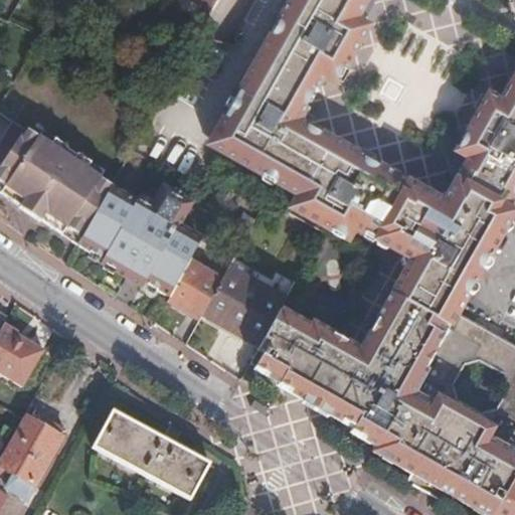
[(514,349),(453,314),(483,260),(509,213),(504,210),(514,191),(514,79),(500,106),(488,100),(459,149),(472,156),(455,186),(442,209),(426,201),(290,125),(319,72),(332,79),(361,28),(348,21),(360,0),(293,0),(208,148),(241,167),(274,184),(299,198),(292,210),(325,229),(344,239),(350,227),(355,230),(412,263),(392,298),(356,361),(300,330),(276,317),(260,346),(249,363),(269,374),(266,380),(270,383),(379,443),(373,455),(410,475),(450,498),(479,514),(491,514),(514,475),(514,472),(514,349)]
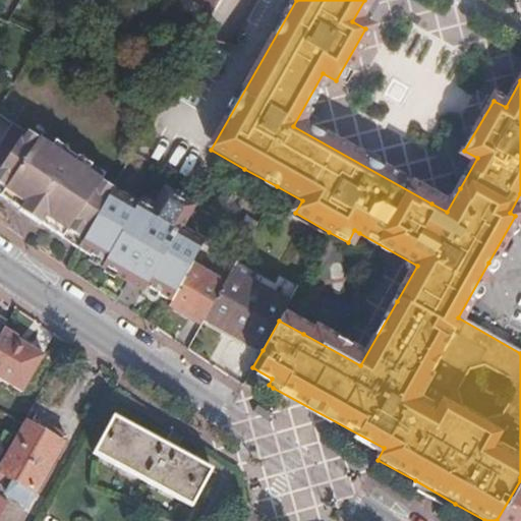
[(0,160),(0,201),(76,251),(108,196),(111,191),(70,166),(66,171),(55,163),(58,159),(19,132),(0,160)]
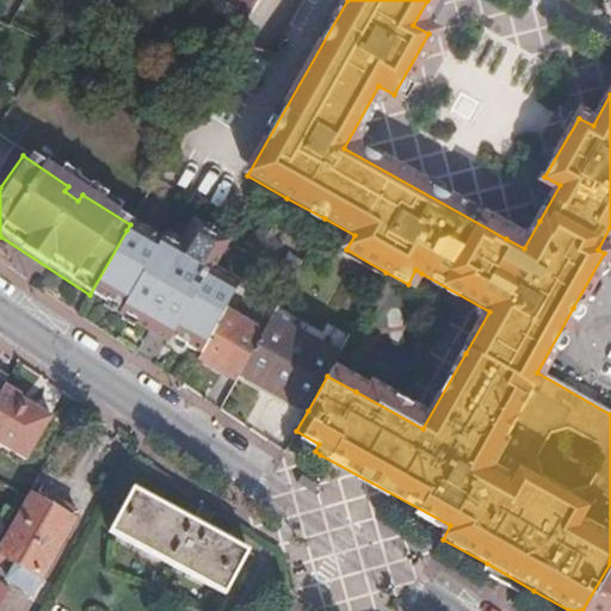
[(224,310),(236,289),(209,276),(211,270),(208,267),(209,263),(197,257),(207,238),(168,218),(153,244),(127,230),(90,295),(121,310),(117,316),(167,343),(170,340),(199,355),(224,310)]
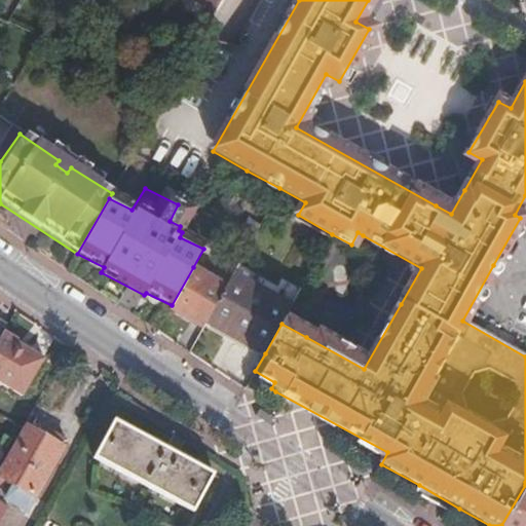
[(236,266),(265,216),(254,210),(226,260),(236,266)]
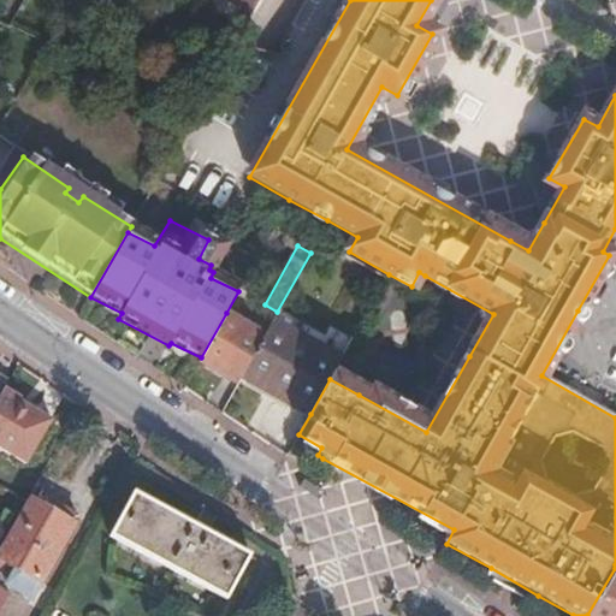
[(199,361),(237,384),(242,375),(264,336),(226,313),(201,357),(199,361)]
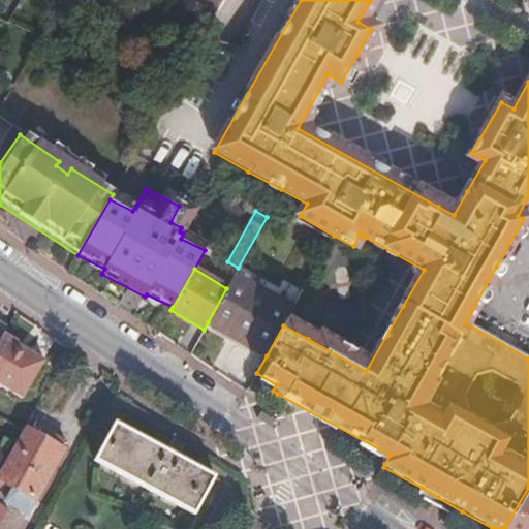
[(267,355),(283,325),(292,308),(234,276),(226,288),(208,322),(267,355)]
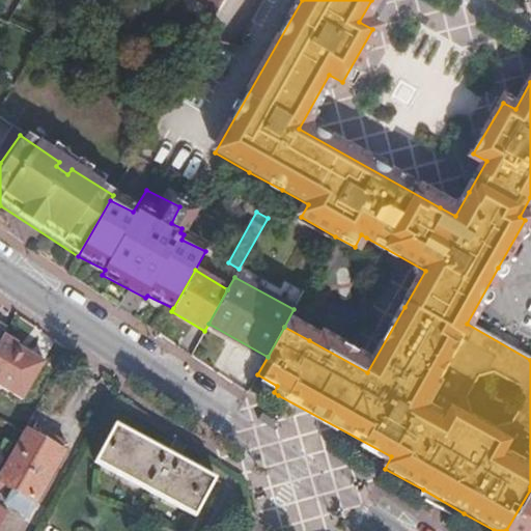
[(0,378),(0,406),(16,416),(48,367),(33,358),(16,385),(1,376),(0,378)]
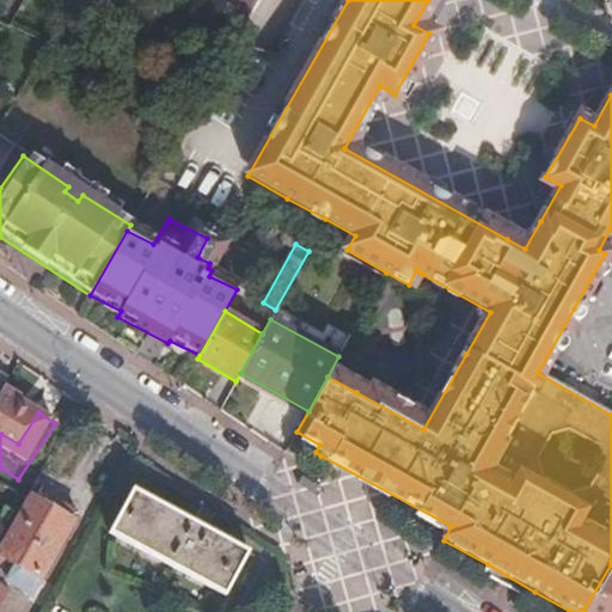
[(111,532),(224,597),(248,554),(134,490),(111,532)]
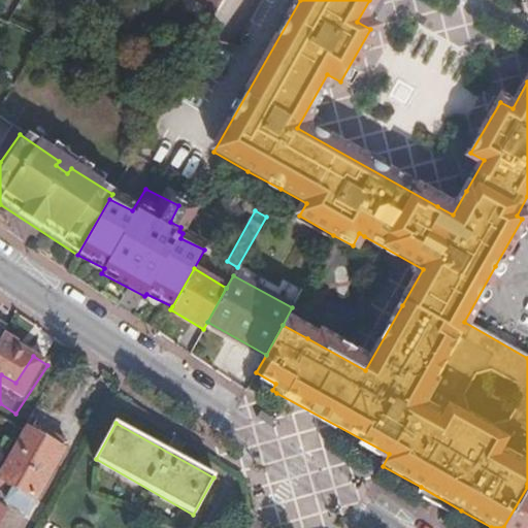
[(41,439),(24,428),(22,432),(0,469),(0,522),(6,512),(0,507),(0,491),(2,492),(6,484),(12,487),(4,501),(26,515),(34,499),(65,446),(45,432),(41,439)]
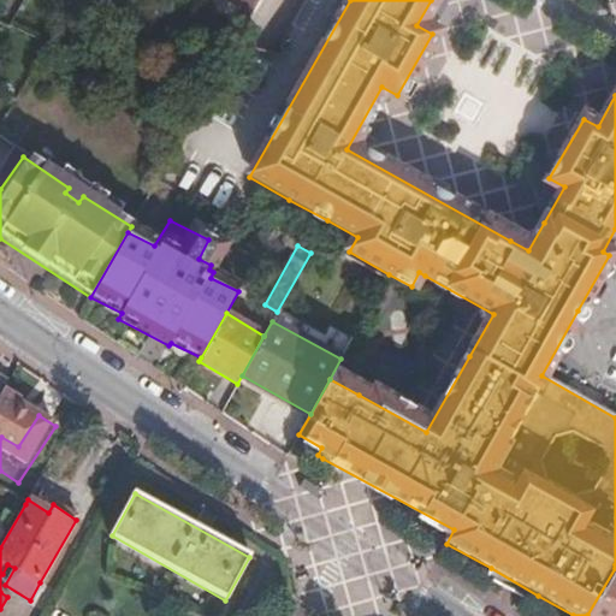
[(532,608),(538,596),(491,568),(484,580),(532,608)]
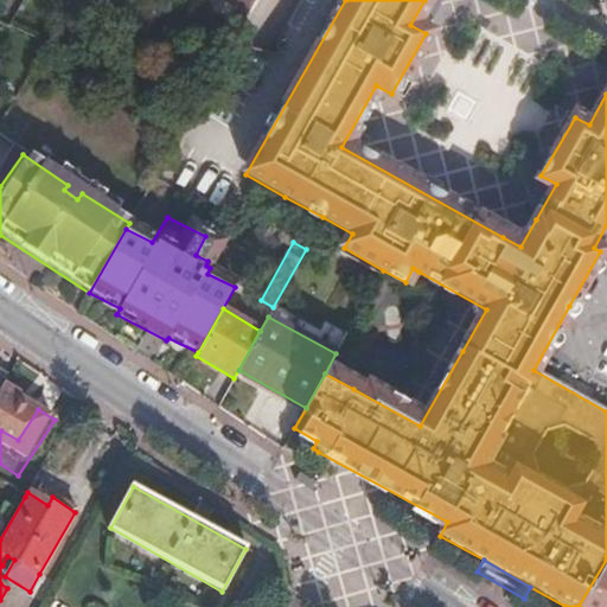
[(606,606),(606,560),(579,606),(606,606)]
